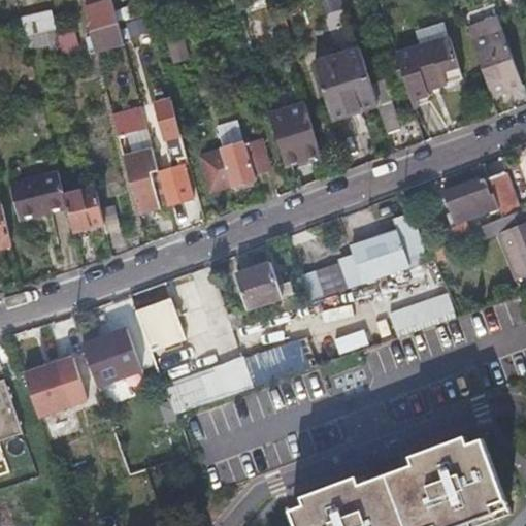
[(83,8),(88,27),(96,58),(125,50),(111,0),(83,8)]
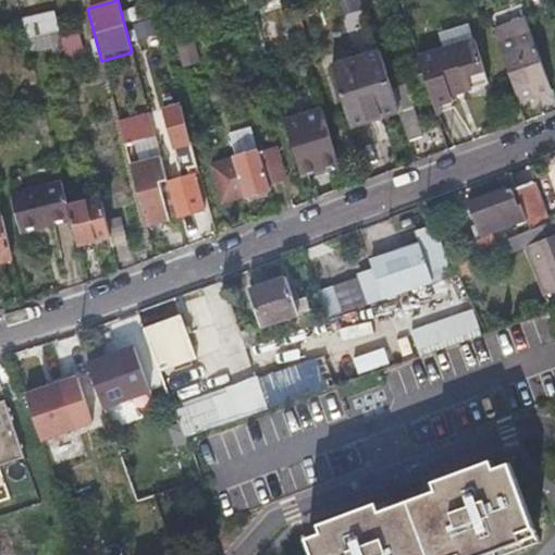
[(192,0),(177,4),(182,17),(213,8),(211,0),(192,0)]
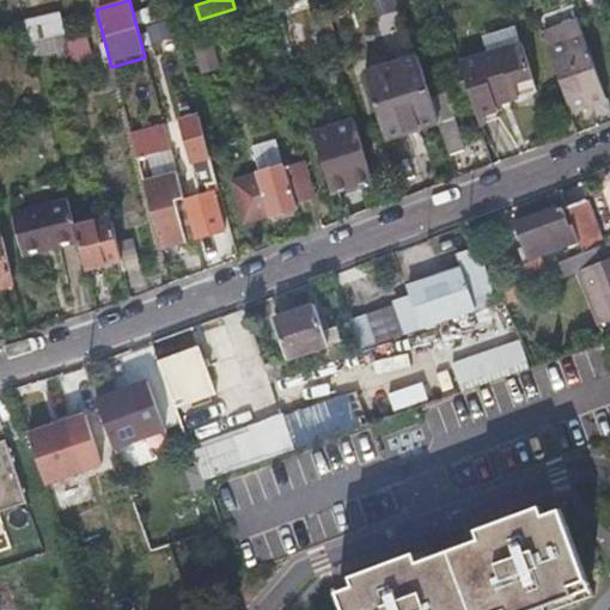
[(373,0),(376,12),(397,10),(395,0),(373,0)]
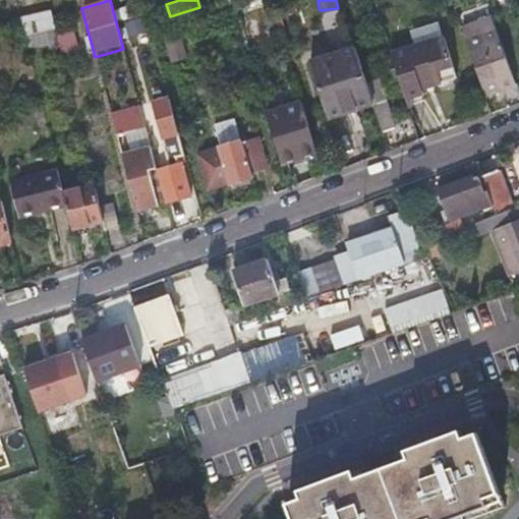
[(19,15),(25,48),(56,42),(50,8),(19,15)]
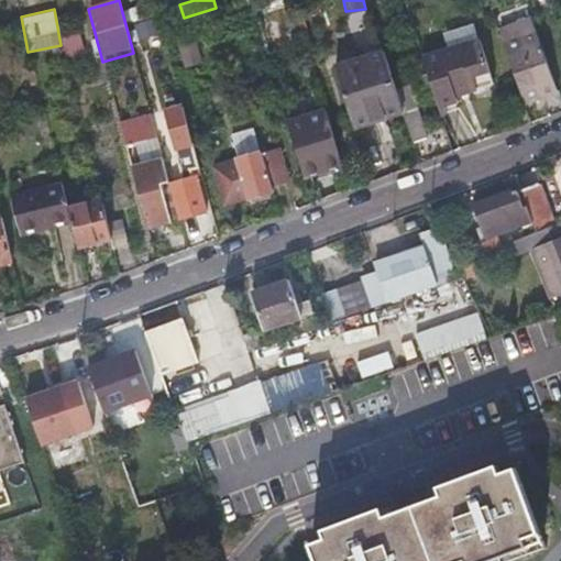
[(540,94),(539,90),(554,85),(528,13),(496,24),(523,100),(540,94)]
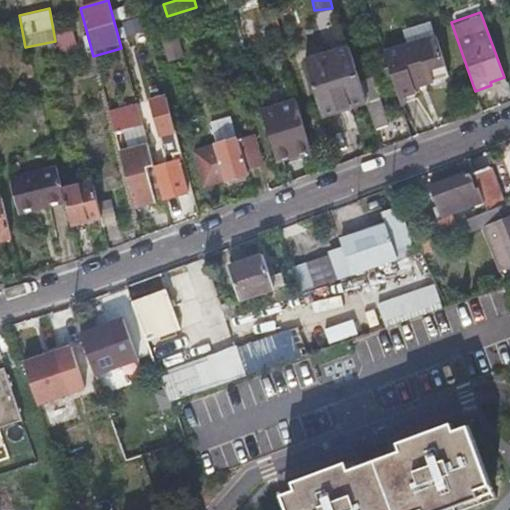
[(54,33),(58,47),(74,43),(70,29),(54,33)]
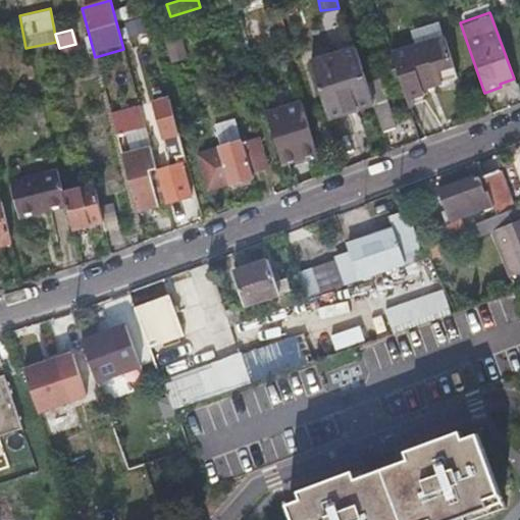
[(423,92),(421,87),(456,75),(442,35),(391,51),(405,98),(423,92)]
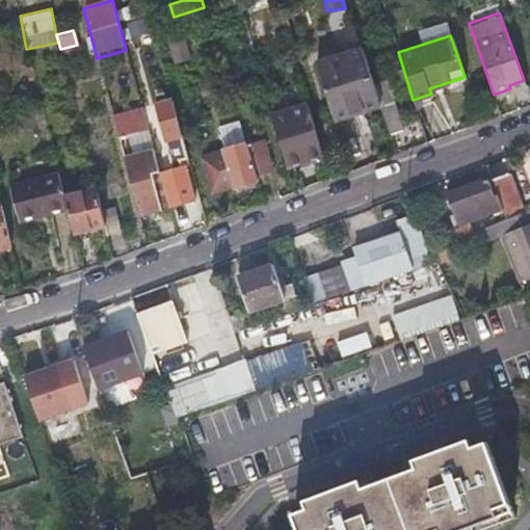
[(334,121),(356,112),(378,105),(360,46),(315,61),(334,121)]
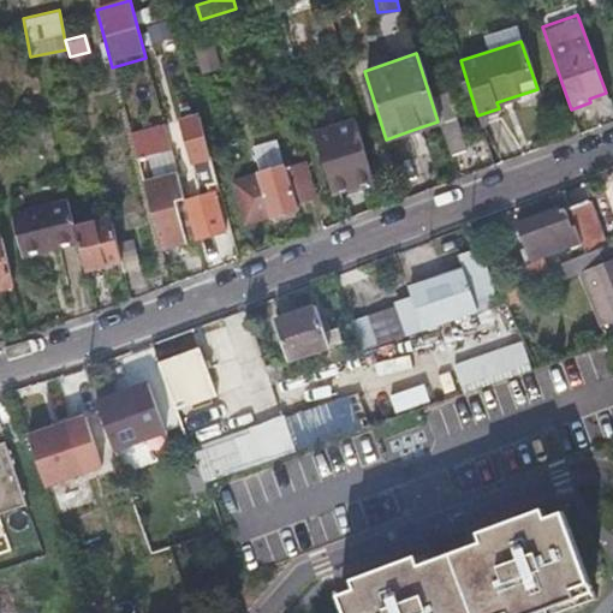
[(120,101),(141,95),(132,65),(113,71),(120,101)]
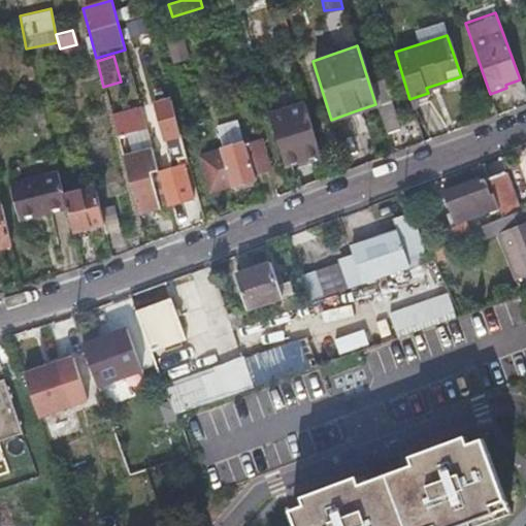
[(154,101),(163,139),(181,135),(171,97),(154,101)]
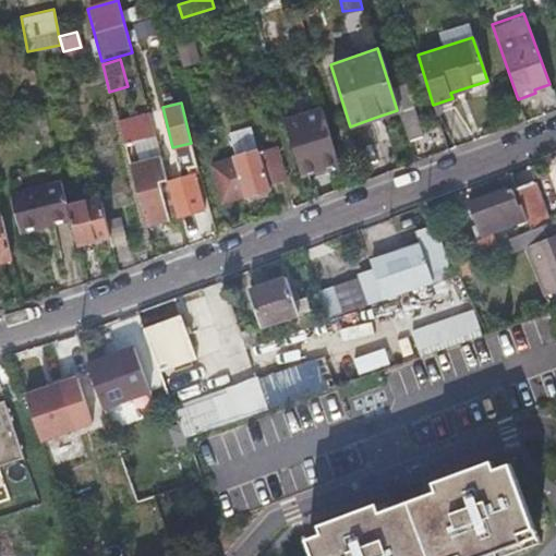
[(411,106),(403,108),(397,110),(407,140),(421,135),(411,106)]
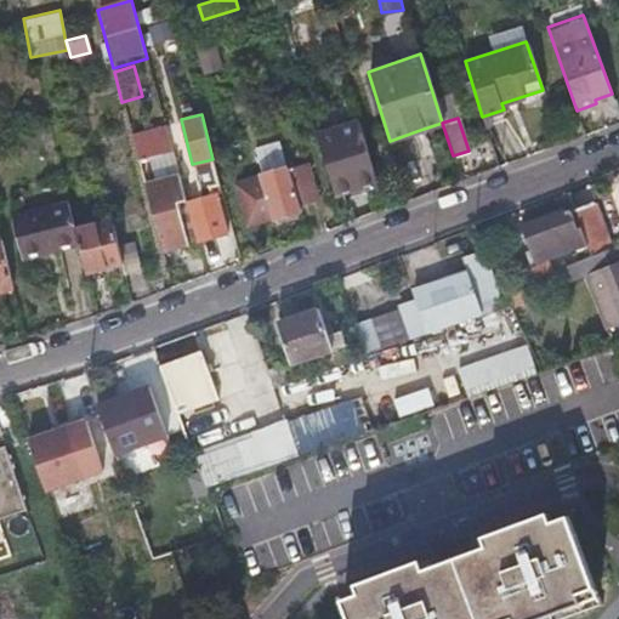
[(333,191),(374,179),(356,119),(314,131),(333,191)]
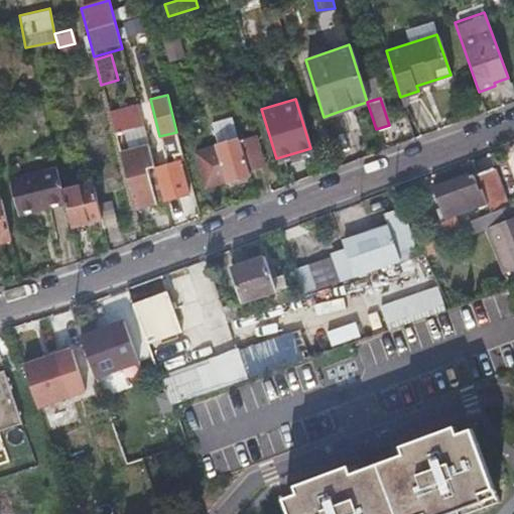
[(133,145),(128,127),(134,125),(129,104),(108,110),(118,149),(133,145)]
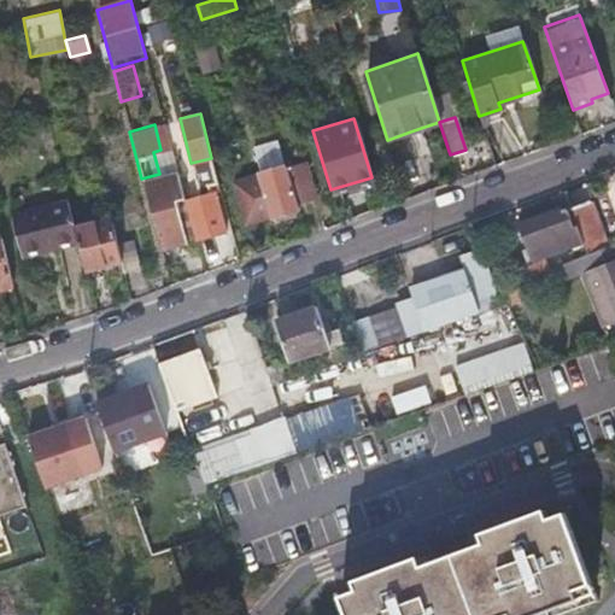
[(261,174),(235,181),(245,223),(271,216),(271,217),(298,209),(296,205),(315,199),(303,160),(285,167),(276,141),(253,148),(261,174)]
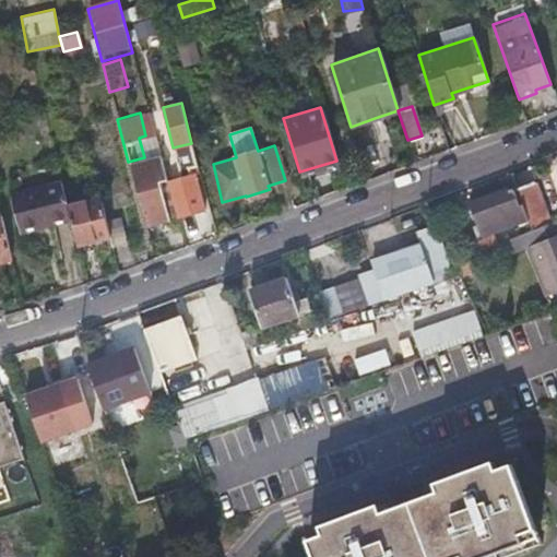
[(202,211),(196,189),(189,190),(184,174),(165,178),(176,218),(202,211)]
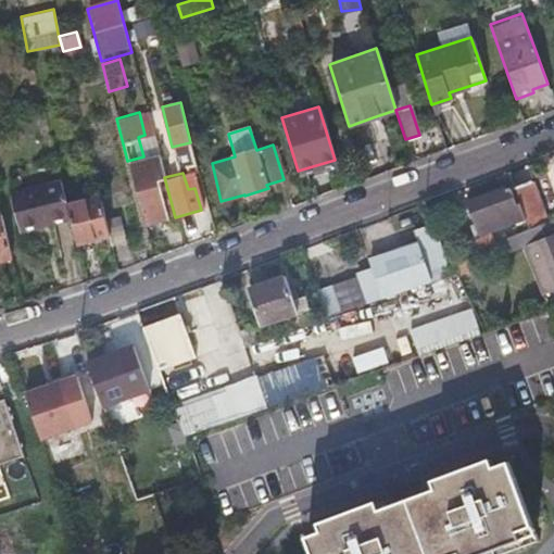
[(20,234),(70,221),(65,205),(59,181),(10,194),(20,234)]
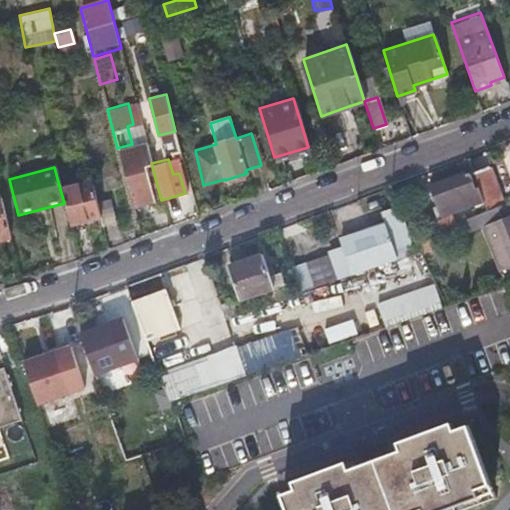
[(489,210),(496,207),(503,204),(488,168),(474,173),(489,210)]
